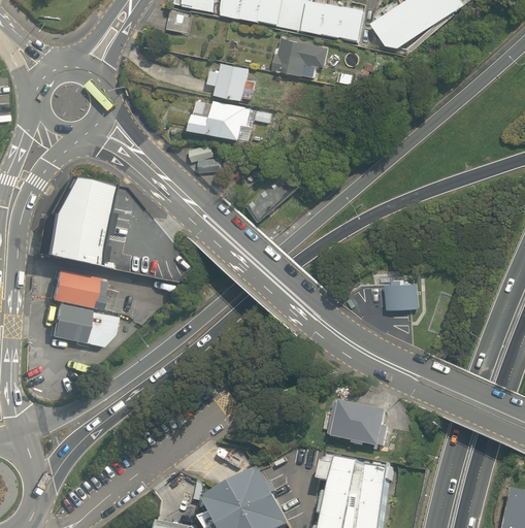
[(192,8),(212,12),(215,0),(182,0),(182,3),(183,3),(182,6),(193,7),(192,8)]
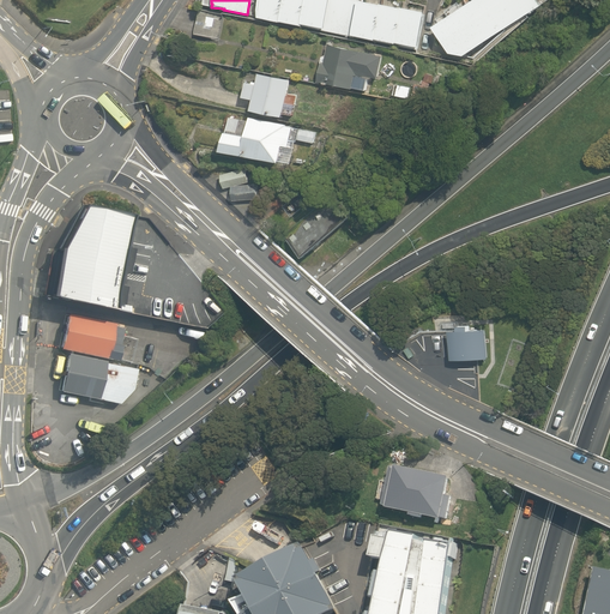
[(423,12),(399,7),(375,2),(375,0),(363,0),(360,0),(259,0),(257,17),(279,22),(301,26),(301,24),(322,28),(321,31),(349,36),(350,35),(373,40),(373,38),(393,43),(394,42),(416,47),(423,12)]
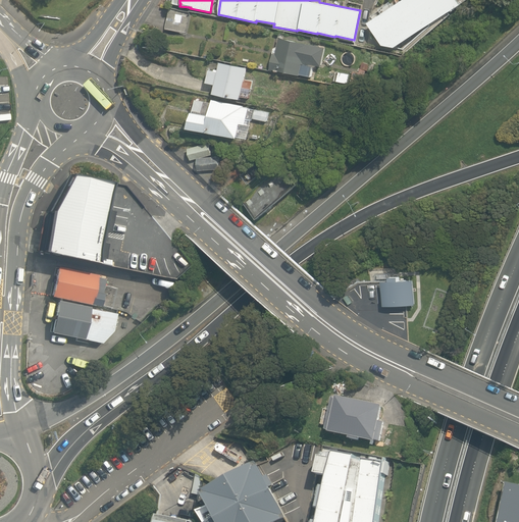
[(401,0),(366,22),(381,45),(393,47),(460,4),(457,0),(401,0)]
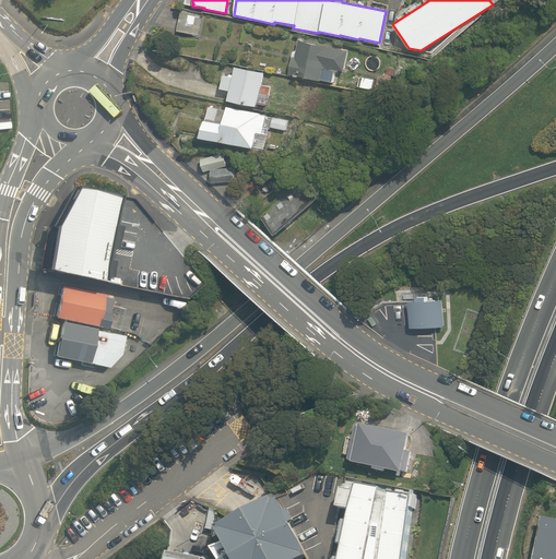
[(290,58),(284,57),(282,76),(329,84),(331,72),(342,73),(345,49),(292,42),(290,58)]
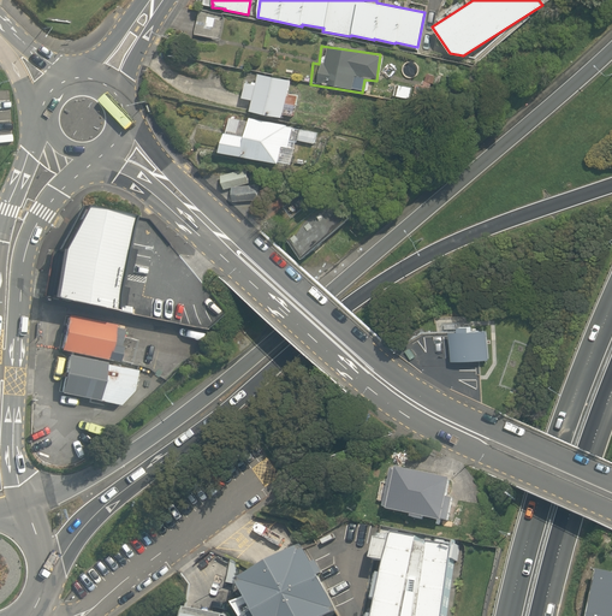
[(284,93),(286,82),(253,76),(247,112),(291,119),(295,95),(284,93)]
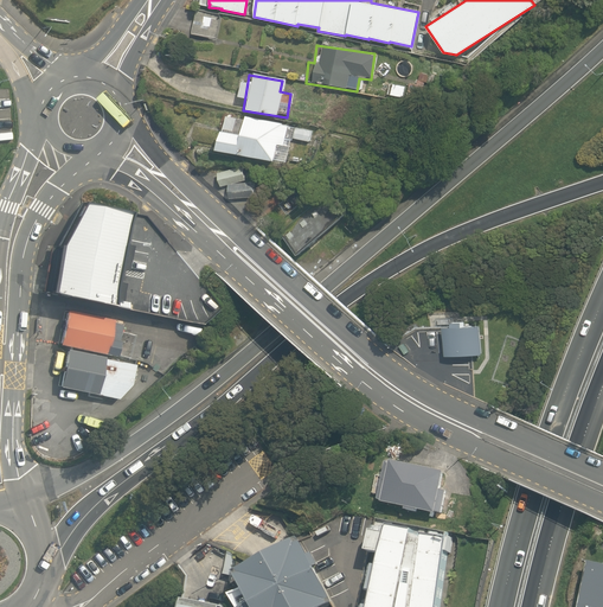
[(399,84),(382,83),(380,95),(398,97),(399,84)]
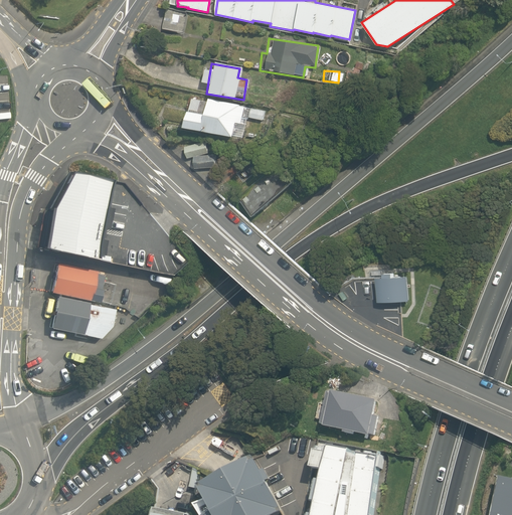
[(262,111),(246,107),(204,98),(203,103),(187,99),(184,111),(181,111),(177,127),(227,138),(231,122),(242,124),(243,119),(259,122),(262,111)]
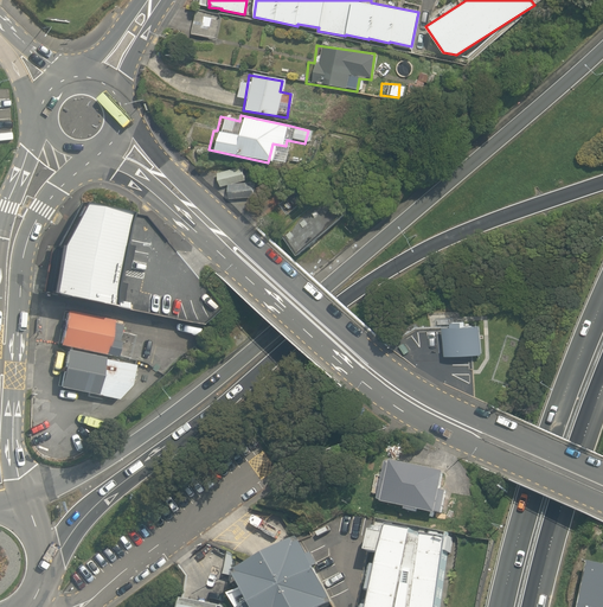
[(215,172),(216,185),(223,185),(225,199),(249,196),(247,177),(241,177),(239,168),(215,172)]
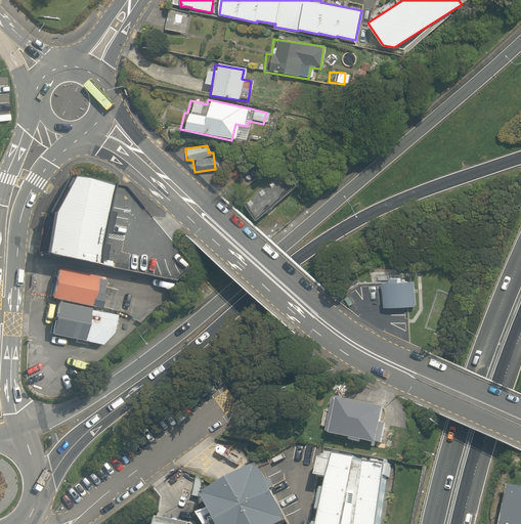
[(64,171),(45,209),(36,249),(88,260),(105,183),(64,171)]
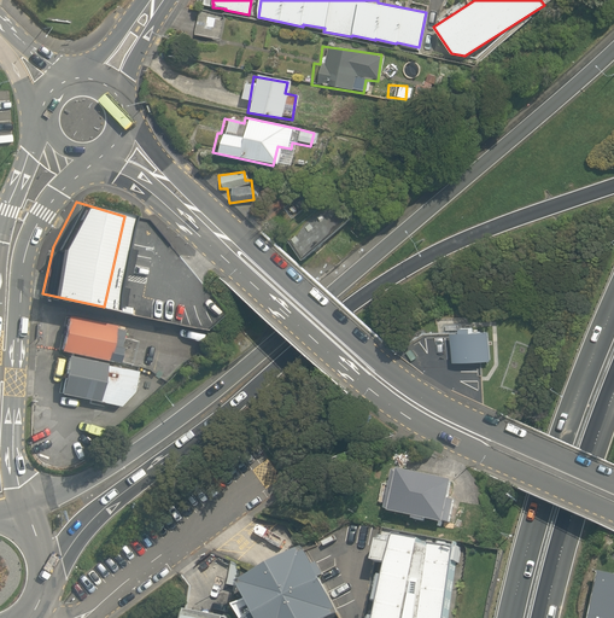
[(320,208),(285,239),(307,262),(337,234),(334,232),(338,228),(320,208)]
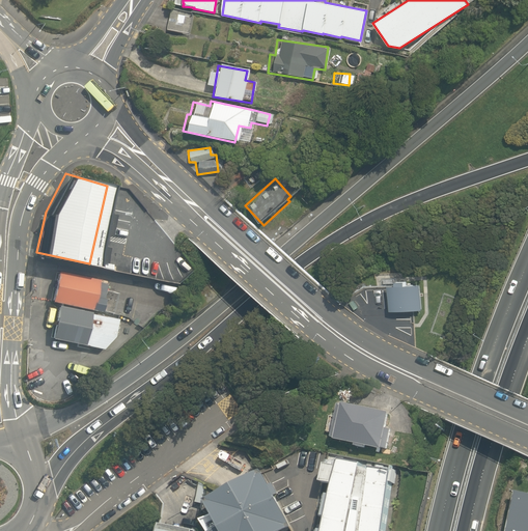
[(54,272),(48,303),(99,313),(102,300),(101,300),(104,284),(95,282),(95,280),(54,272)]
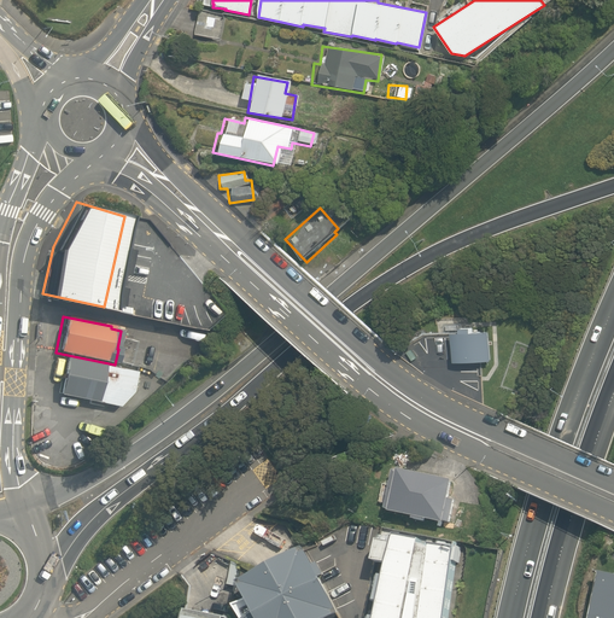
[(450,333),(451,362),(478,361),(489,361),(487,331),(469,332),(469,327),(458,328),(458,332),(450,333)]
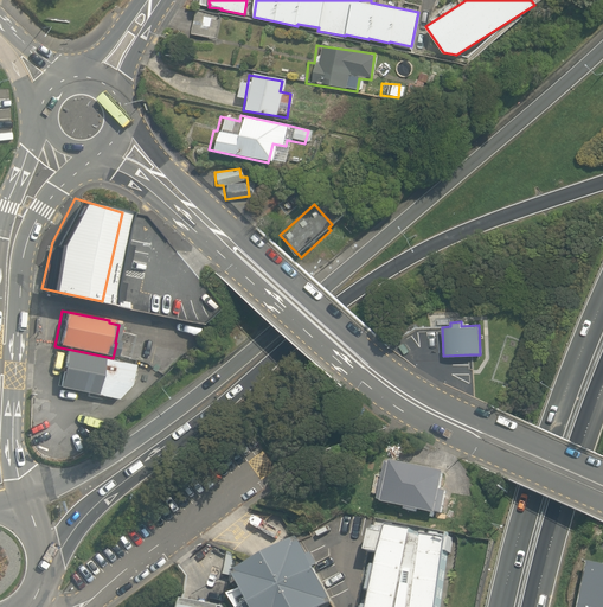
[(63,350),(55,388),(114,401),(128,385),(132,365),(100,359),(101,358),(63,350)]
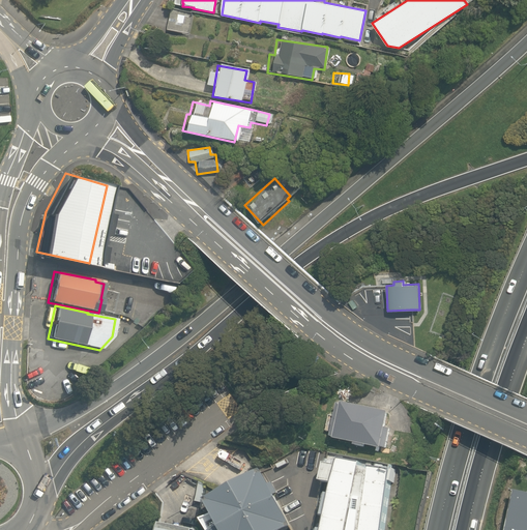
[(386,412),(339,403),(339,404),(334,404),(332,413),(328,412),(327,415),(325,415),(322,431),(328,432),(327,437),(331,438),(331,439),(351,443),(351,445),(361,448),(362,445),(378,448),(378,447),(383,448),(387,429),(382,428),(386,412)]
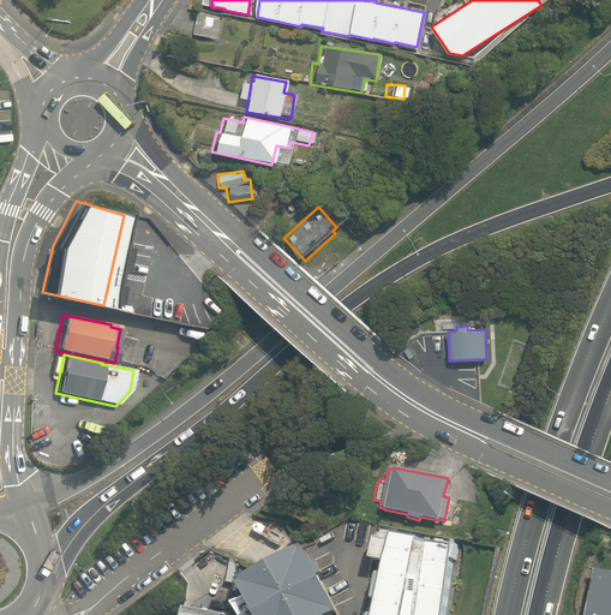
[(437,614),(445,556),(449,556),(451,541),(438,538),(438,536),(430,535),(429,537),(412,535),(413,533),(390,529),(390,525),(373,521),(371,533),(370,533),(365,555),(381,557),(378,571),(372,569),(372,571),(367,569),(363,595),(373,597),(370,611),(365,610),(365,611),(359,610),(358,614),(437,614)]
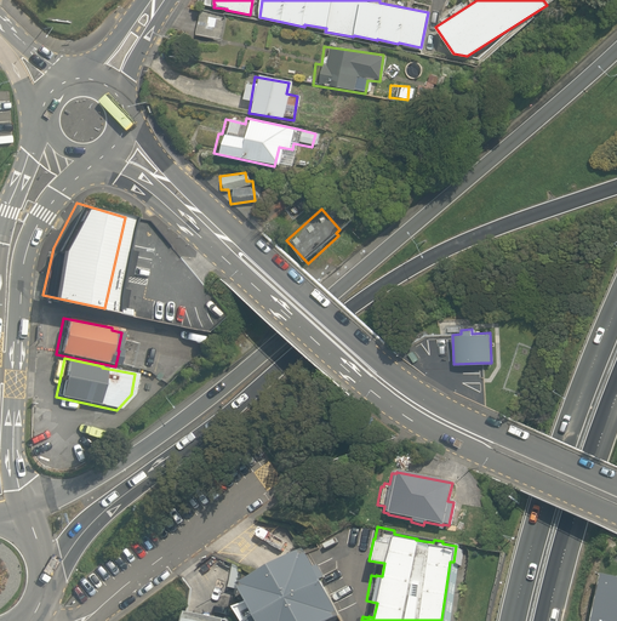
[(310,564),(302,548),(236,584),(245,599),(232,608),(238,620),(325,620),(337,615),(316,577),(320,575),(314,563),(310,564)]
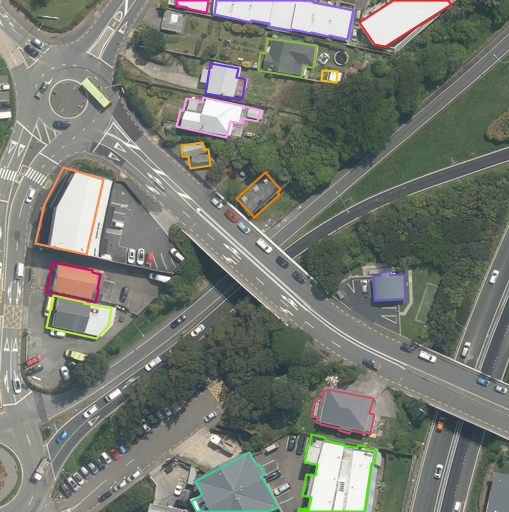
[(508,511),(508,476),(494,473),(486,511),(508,511)]
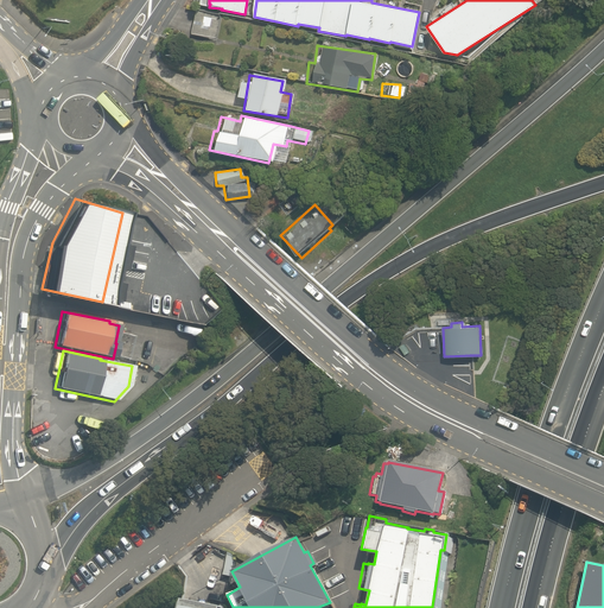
All buildings are outlined.
